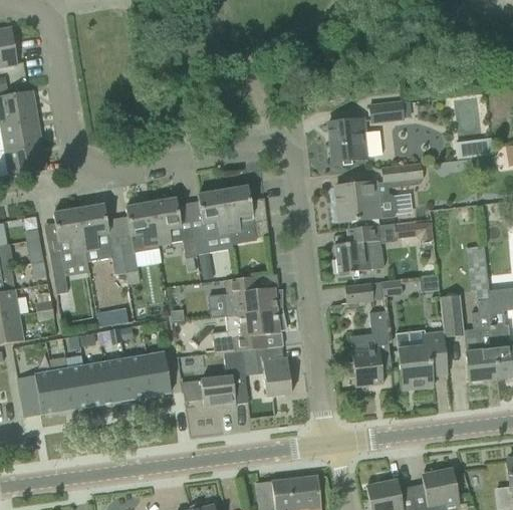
[(0,66),(18,63),(11,27),(0,28),(0,66)]
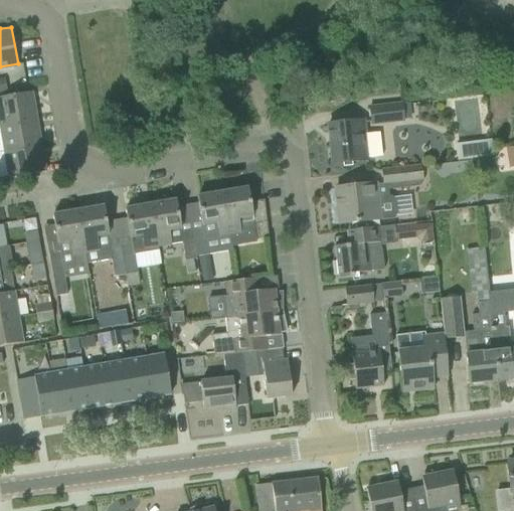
[(0,95),(0,123),(37,117),(32,90),(13,94),(0,95)]
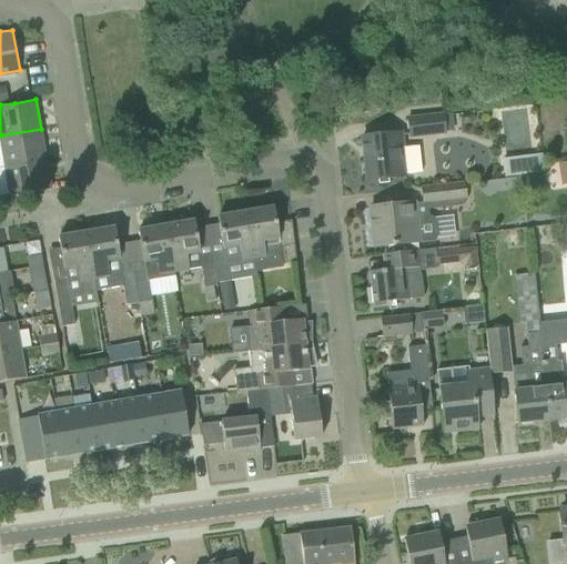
[(408,116),(411,134),(445,130),(444,111),(408,116)]
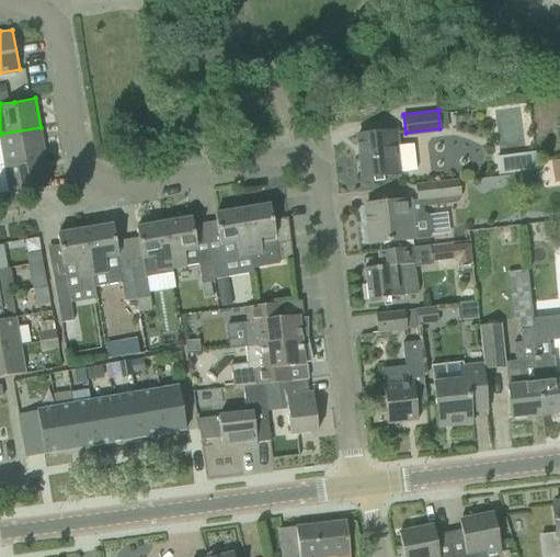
[(0,134),(4,162),(45,156),(41,127),(0,134)]
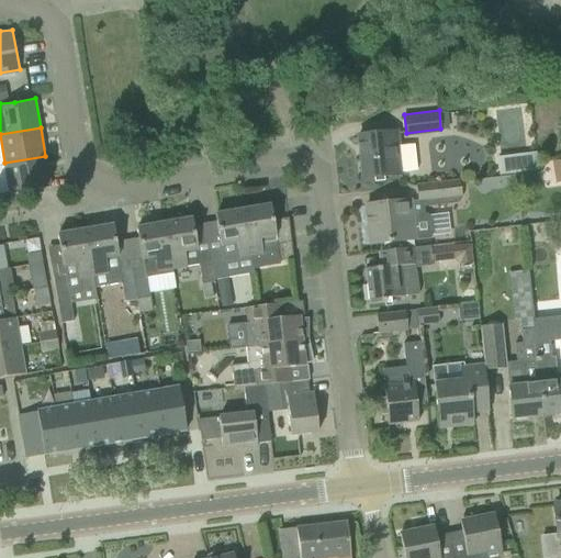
[(359,133),(363,177),(385,175),(402,173),(401,170),(418,168),(415,142),(399,144),(396,129),(380,131),(359,133)]
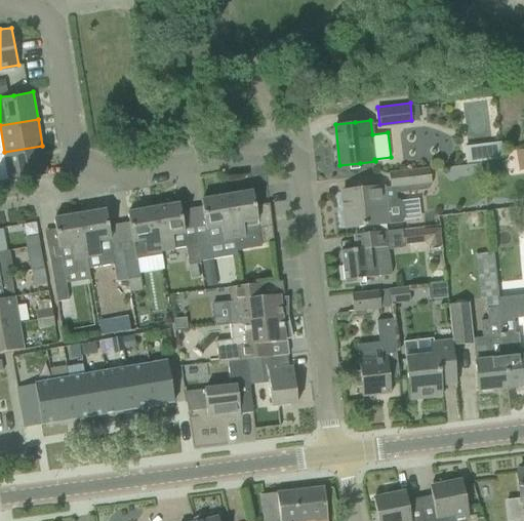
[(498,137),(465,143),(468,160),(501,155),(498,137)]
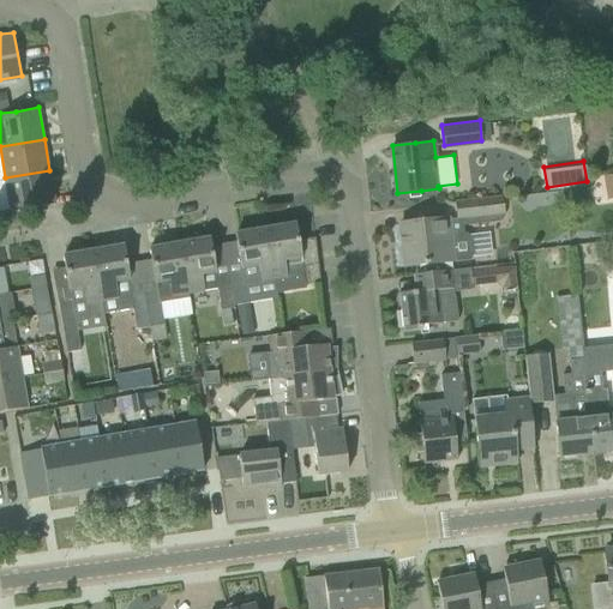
[(5,178),(11,210),(55,203),(49,170),(5,178)]
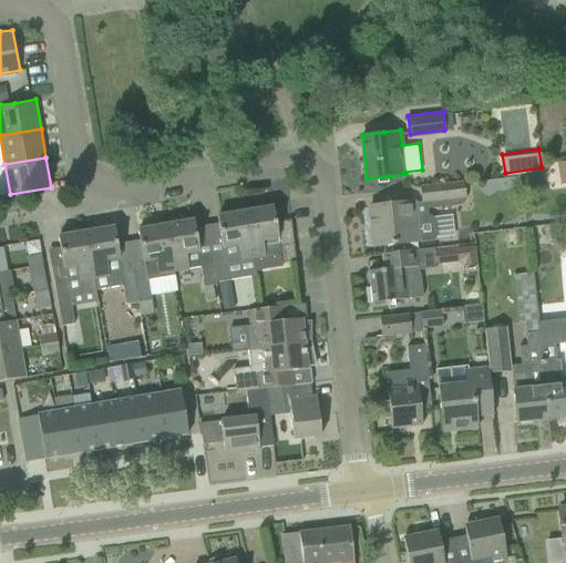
[(428,198),(429,206),(463,202),(467,196),(465,181),(421,185),(422,200),(428,198)]
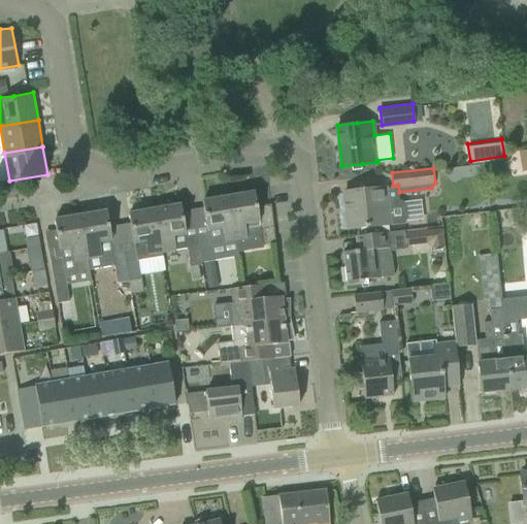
[(347,211),(342,211),(344,226),(349,226),(349,228),(369,225),(389,223),(404,221),(408,217),(406,202),(401,198),(387,200),(385,186),(365,189),(344,191),(347,211)]
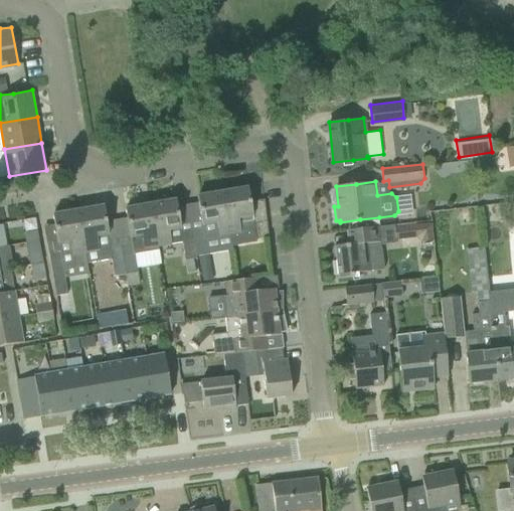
[(223,190),(232,247),(233,247),(232,243),(258,239),(257,237),(269,235),(265,198),(250,200),(248,186),(223,190)]
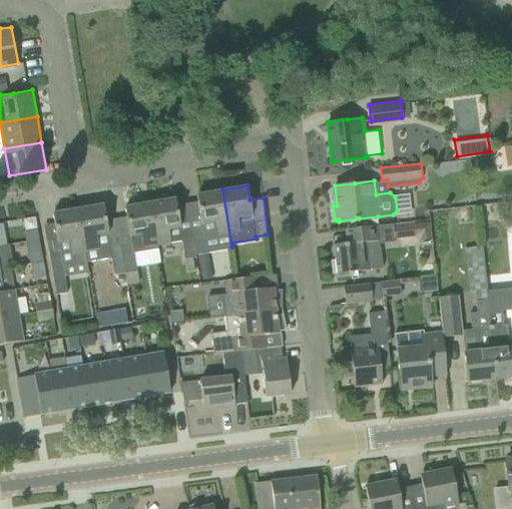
[(196,193),(202,226),(191,228),(195,253),(231,246),(222,189),(196,193)]
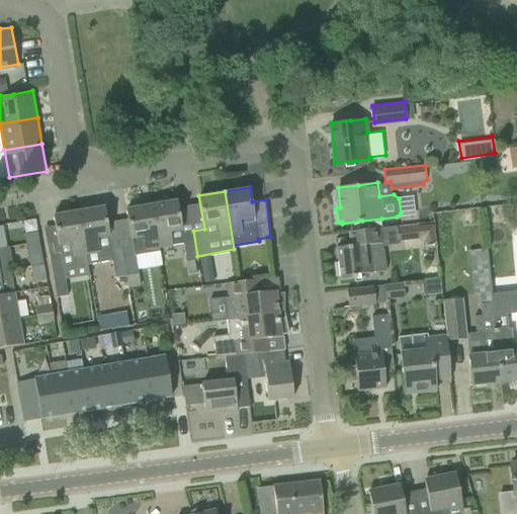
[(152,203),(159,246),(173,244),(171,230),(182,228),(177,199),(152,203)]
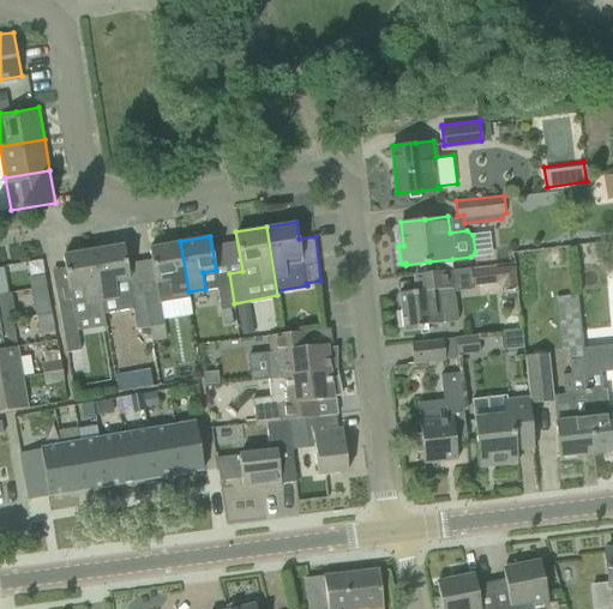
[(151,324),(154,338),(167,337),(160,295),(173,293),(173,295),(188,291),(180,241),(150,247),(155,279),(149,281),(151,290),(145,291),(150,324),(151,324)]
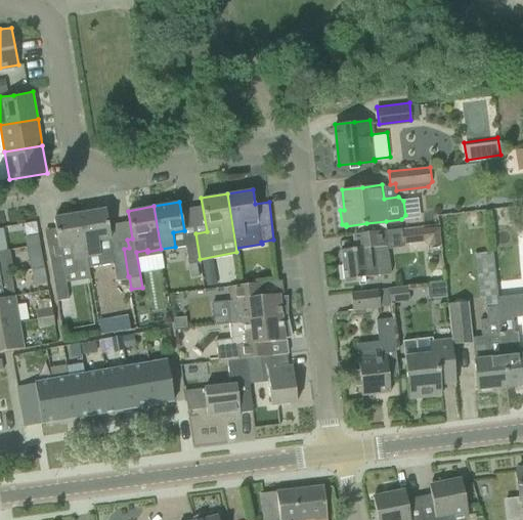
[(114,261),(117,278),(128,276),(124,249),(114,250),(105,208),(80,212),(89,265),(114,261)]
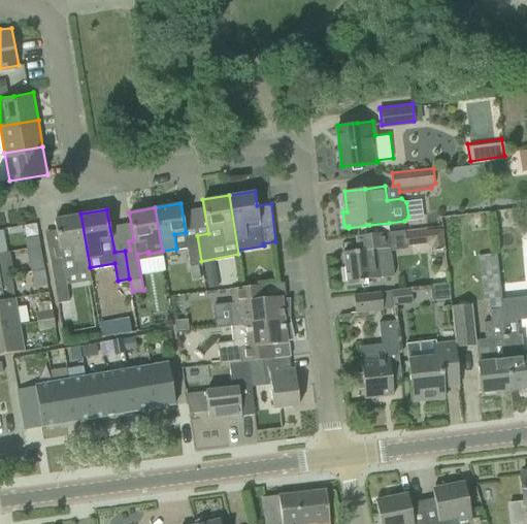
[(55,285),(58,301),(69,299),(67,283),(92,279),(90,267),(80,214),(55,219),(59,247),(54,248),(56,256),(51,257),(55,285)]
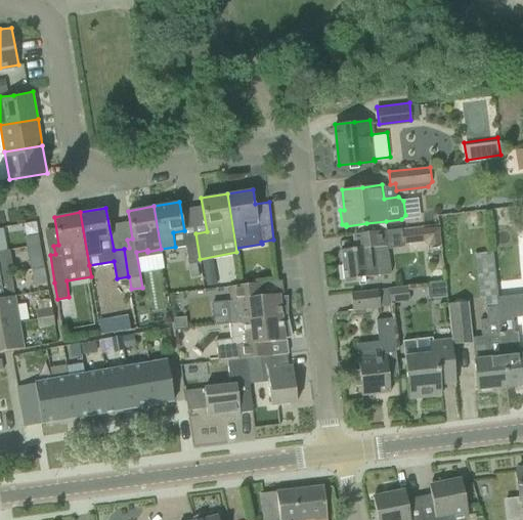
[(424,227),(422,227),(424,240),(429,245),(441,243),(440,225),(424,227)]
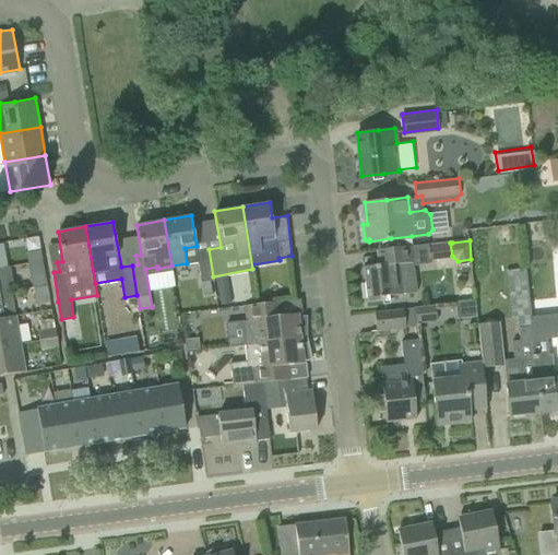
[(383,263),(364,266),(367,300),(384,298),(383,295),(404,292),(417,291),(415,268),(414,268),(414,264),(431,262),(431,258),(429,243),(403,246),(382,248),(383,263)]
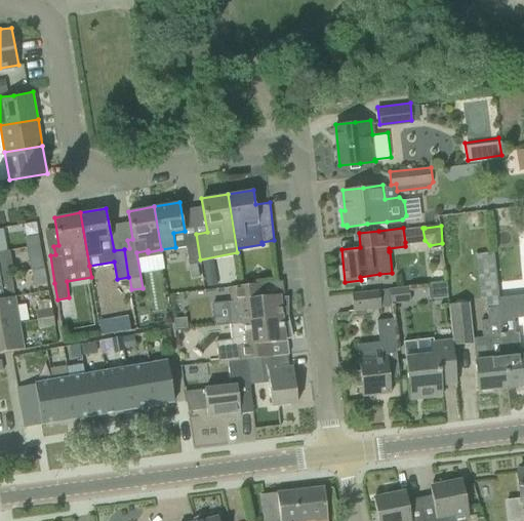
[(186,235),(190,263),(200,261),(200,259),(196,234),(186,235)]
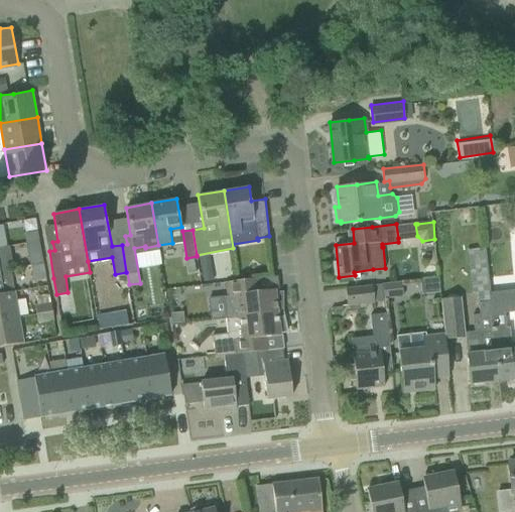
[(470,245),(472,296),(487,296),(485,244),(470,245)]
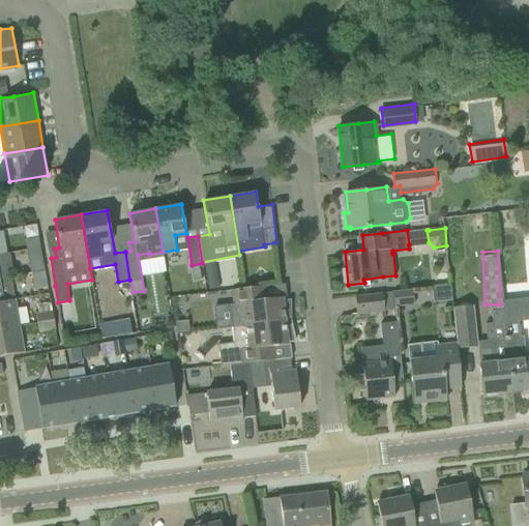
[(43,257),(29,260),(31,271),(31,273),(46,271),(43,257)]
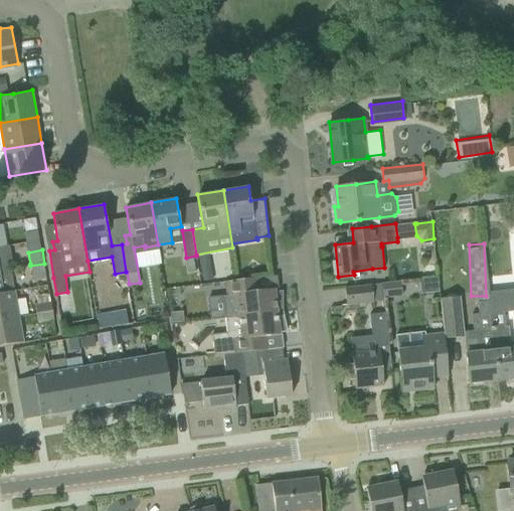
[(212,269),(202,271),(203,279),(213,277),(212,269)]
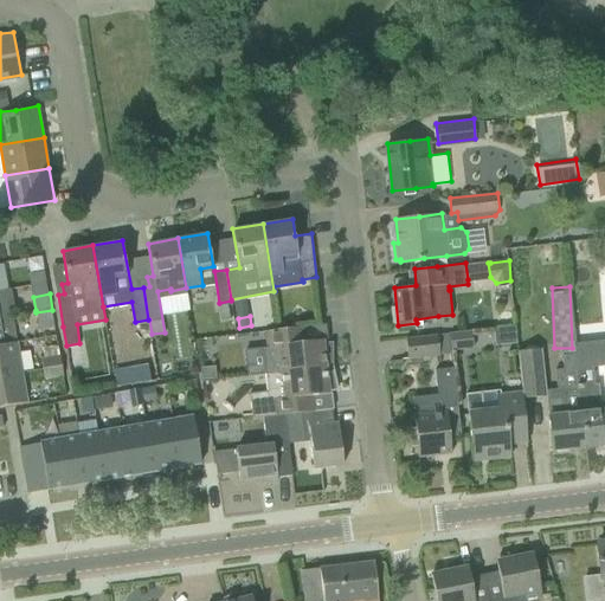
[(494,325),(496,344),(517,342),(515,323),(494,325)]
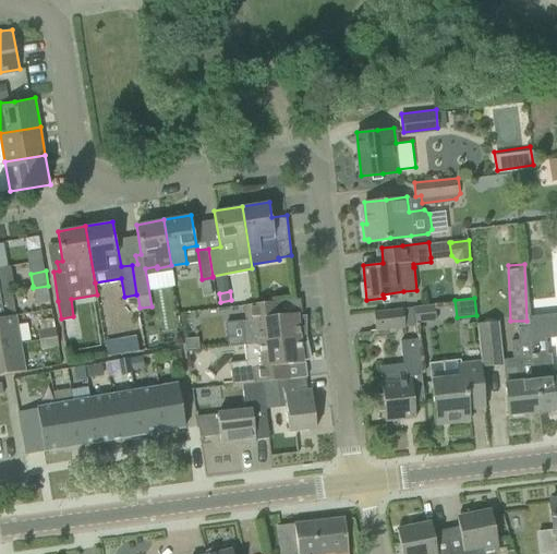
[(242,320),(244,342),(307,336),(306,336),(307,332),(306,314),(298,314),(298,312),(275,314),(274,301),(280,301),(279,300),(244,304),(246,320),(242,320)]
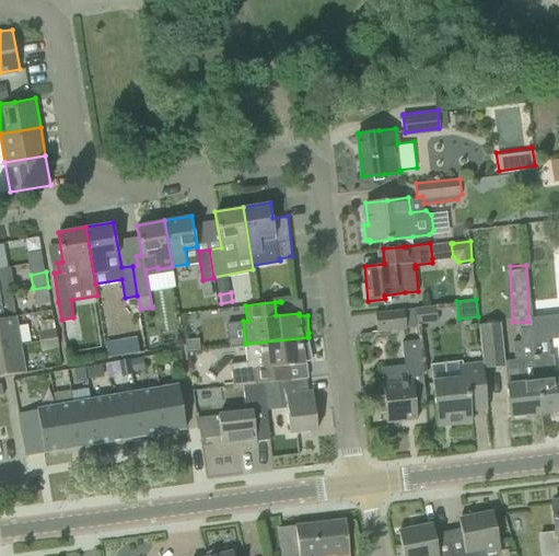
[(375,312),(377,331),(418,326),(416,307),(375,312)]
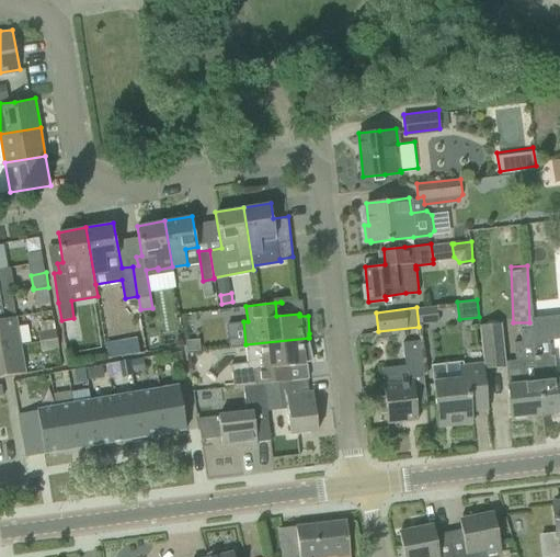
[(0,321),(0,348),(21,344),(16,319),(0,321)]
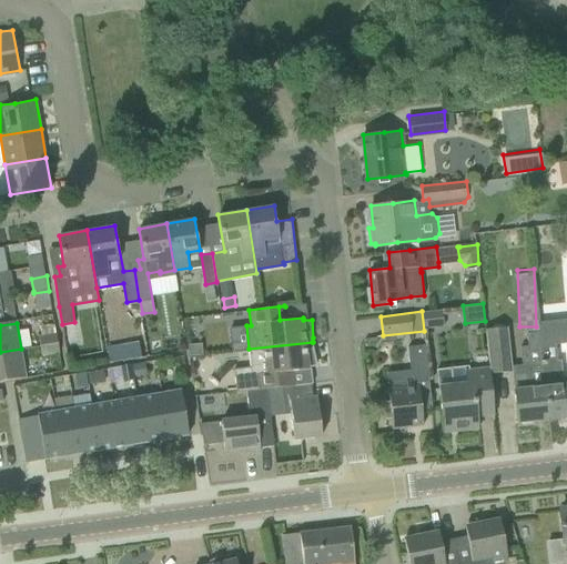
[(508,325),(486,328),(492,372),(499,372),(513,370),(518,422),(549,419),(540,330),(539,330),(527,331),(529,344),(522,345),(524,363),(513,364),(509,333),(508,325)]
